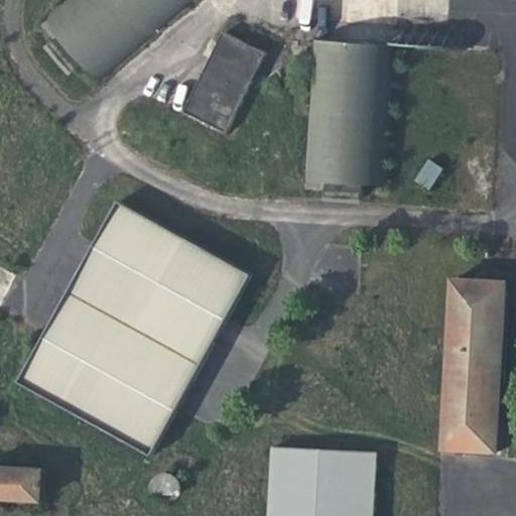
[(101,86),(195,0),(70,0),(44,23),(101,86)]
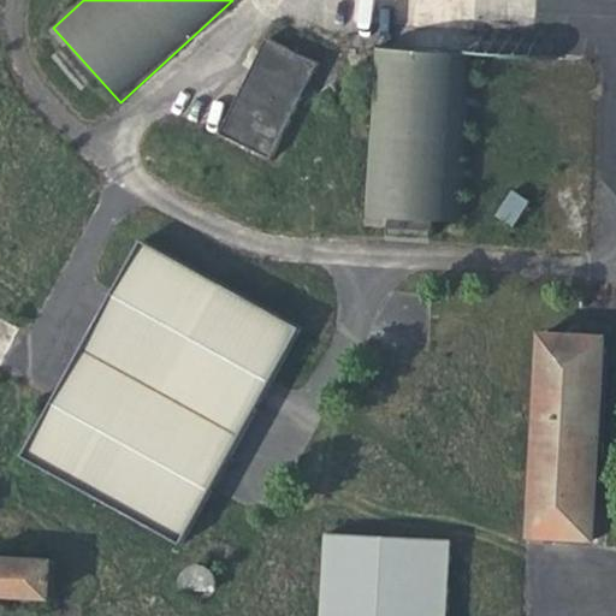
[(270,159),(315,64),(264,39),(218,134),(270,159)]
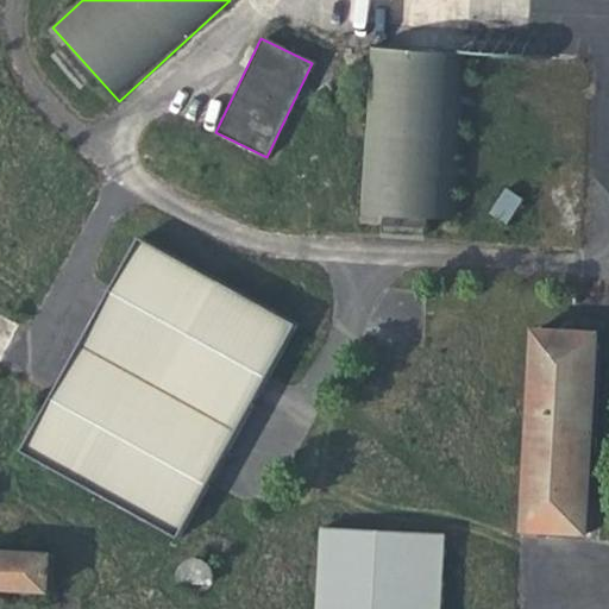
[(369,49),(359,225),(450,231),(460,54),(369,49)]
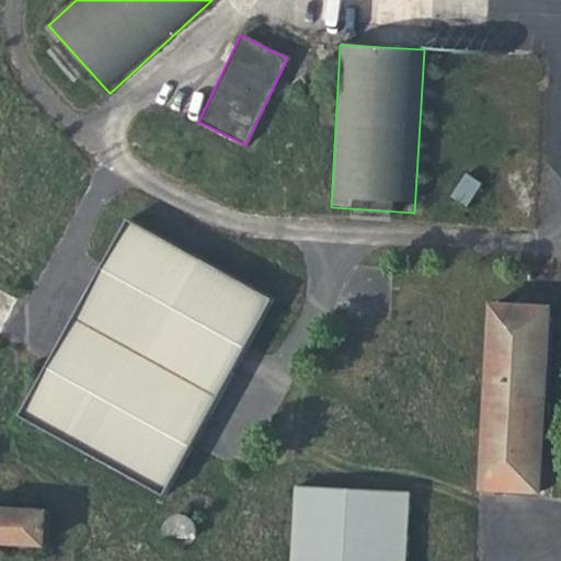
[(160,497),(273,298),(126,220),(19,416),(160,497)]
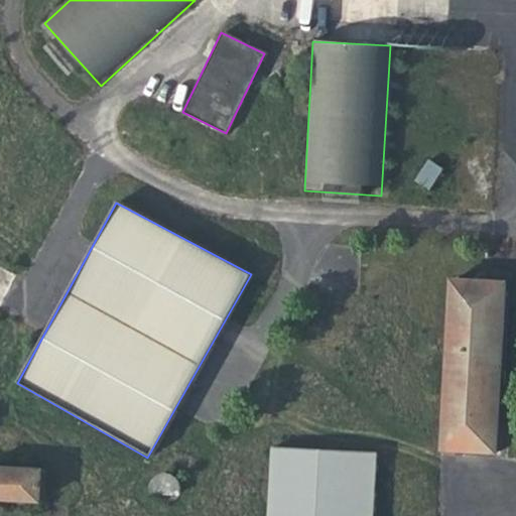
[(506,282),(447,279),(438,453),(497,456),(506,282)]
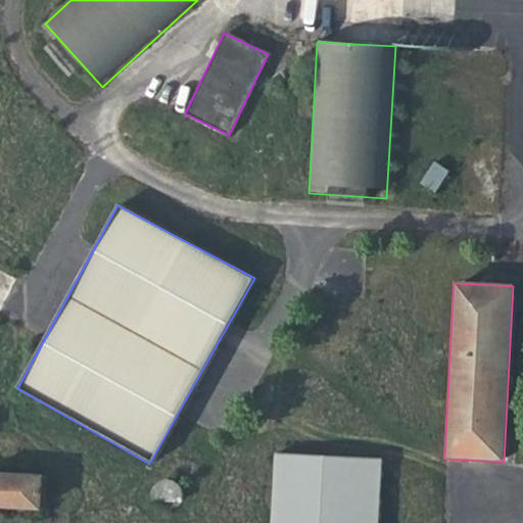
[(274,456),(270,522),(377,522),(381,461),(274,456)]
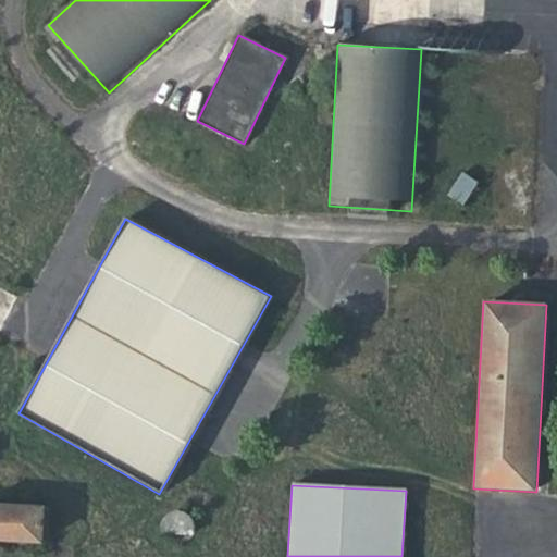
[(0,542),(42,544),(44,507),(0,505),(0,542)]
